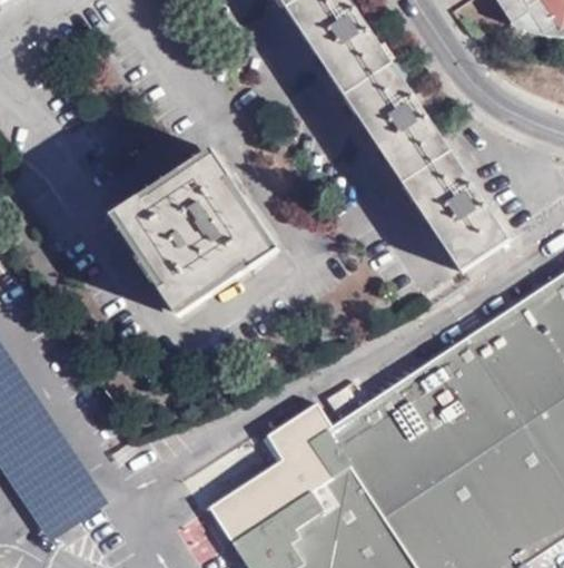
[(290,0),(283,5),(342,94),(391,61),(348,0),(290,0)]
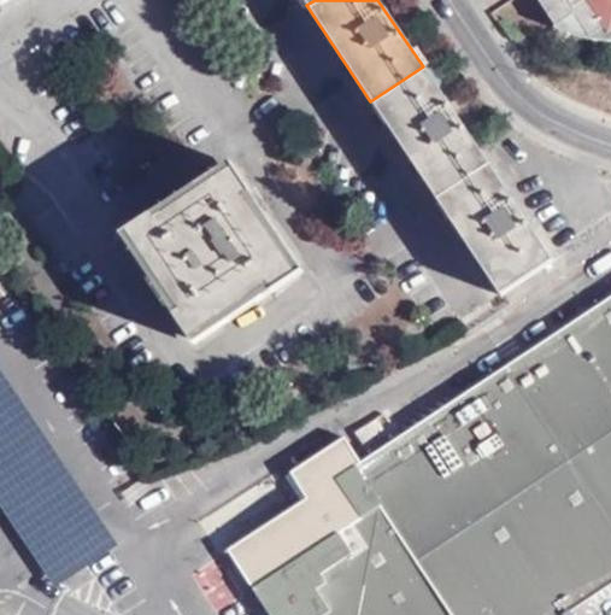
[(532,0),(548,25),(551,24),(568,13),(581,34),(582,36),(610,17),(610,0),(532,0)]
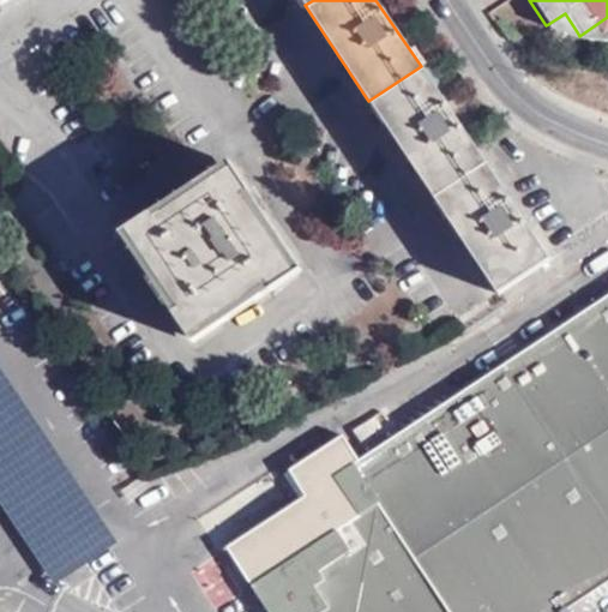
[(565,13),(548,24),(555,27),(564,30),(573,33),(578,34),(565,13)]
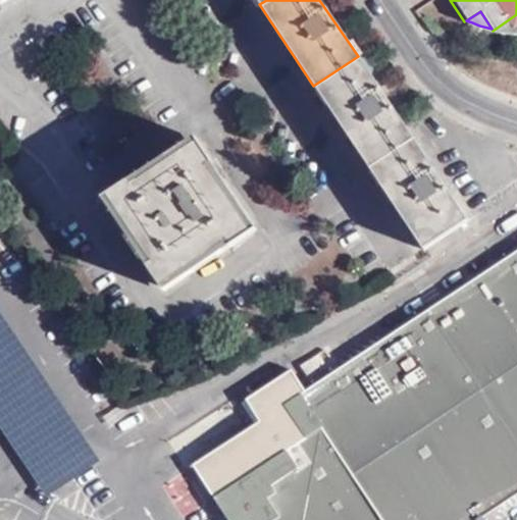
[(516,32),(515,30),(516,28),(516,14),(493,31),(495,33),(500,34),(510,35),(516,34),(516,32)]
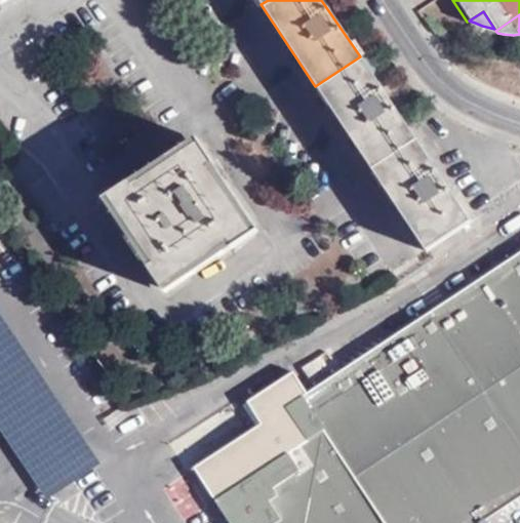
[(413,136),(360,56),(315,86),(369,167),(413,136)]
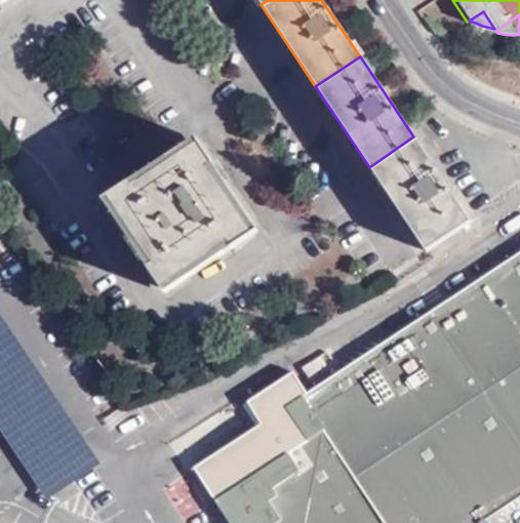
[(194,135),(160,157),(164,161),(127,185),(124,180),(103,194),(149,262),(145,265),(159,286),(225,241),(229,246),(250,232),(205,164),(210,161),(194,135)]
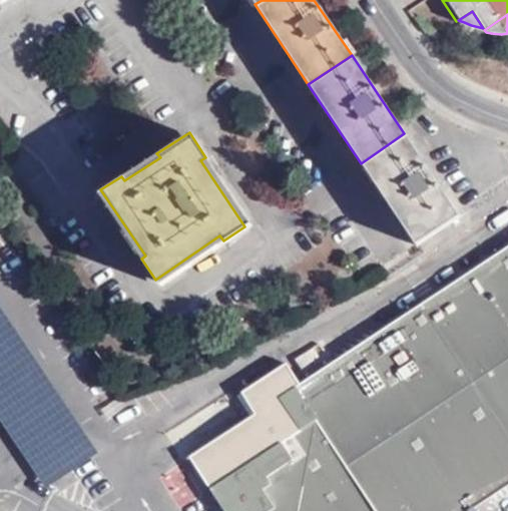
[(457,213),(404,133),(361,163),(413,242),(457,213)]
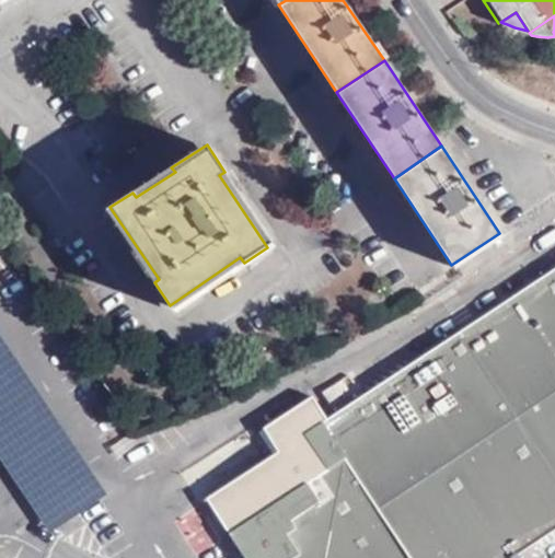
[(175,172),(171,167),(165,171),(163,169),(158,172),(160,175),(133,193),(136,197),(175,172)]
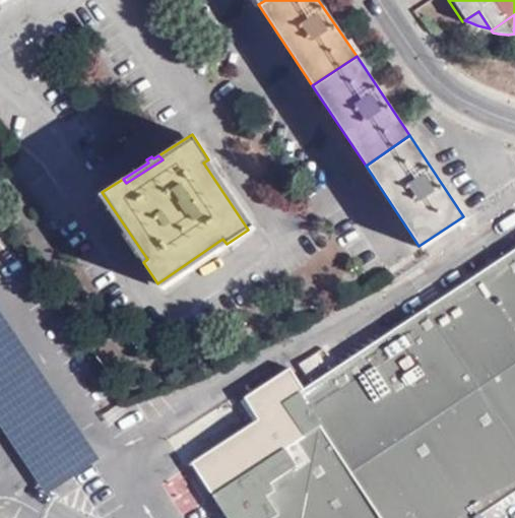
[(252,227),(208,159),(203,163),(248,230),(252,227)]
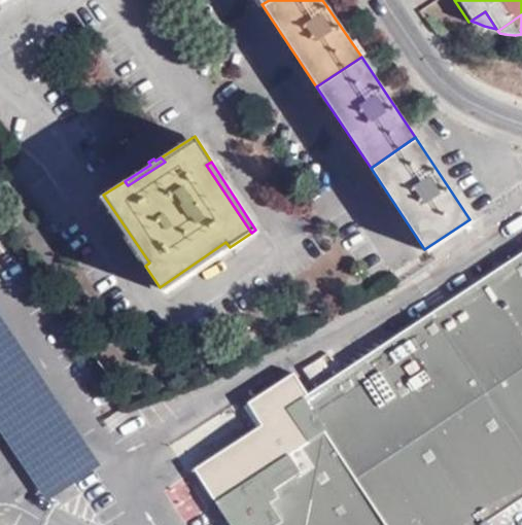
[(149,263),(103,195),(99,198),(145,266),(149,263)]
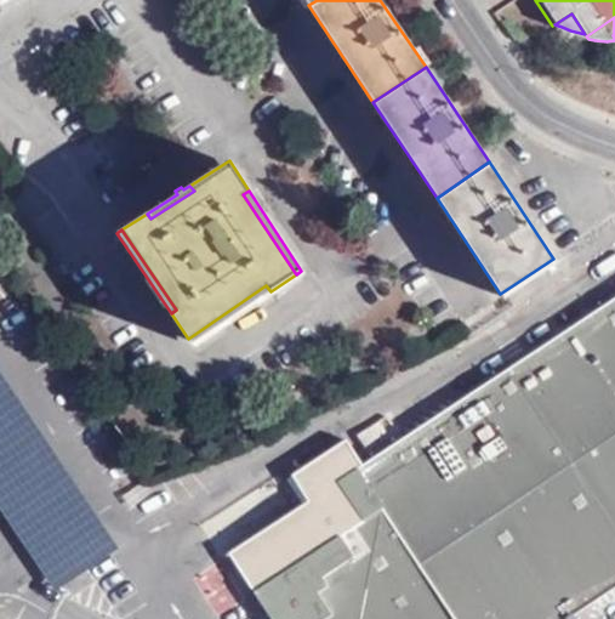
[(191,344),(271,291),(266,285),(188,339),(191,344)]
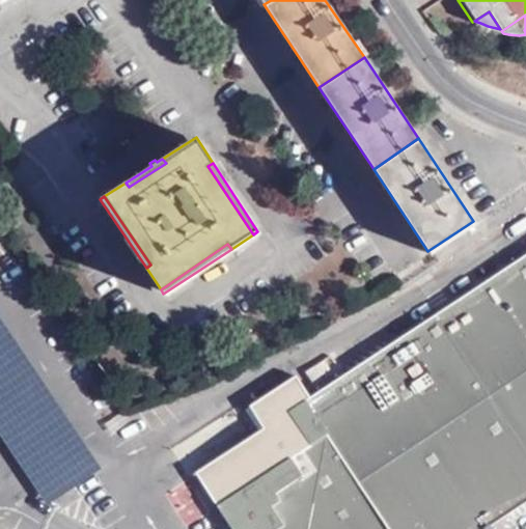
[(475,528),(525,496),(525,251),(370,356),(305,398),(288,409),(308,440),(289,453),(265,425),(194,471),(229,528),(475,528)]
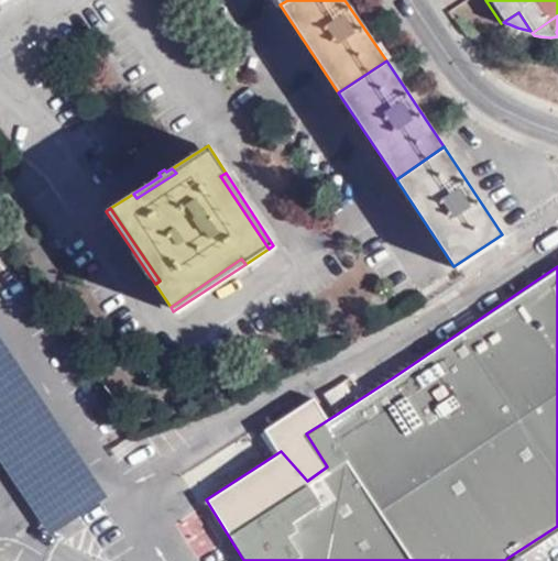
[(0,463),(48,535),(107,496),(0,340),(0,463)]
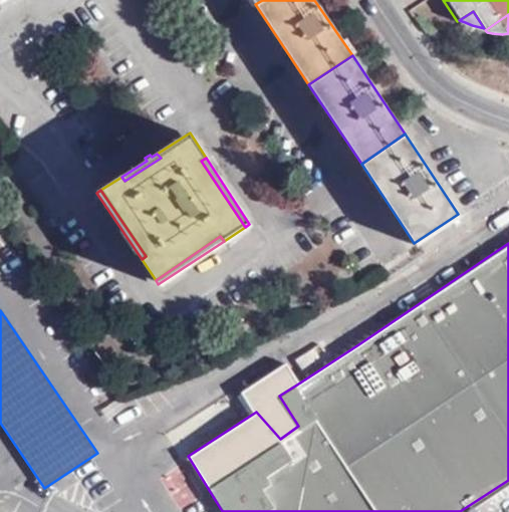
[(279,362),(236,392),(256,412),(280,439),(298,426),(279,396),(295,386),(279,362)]
